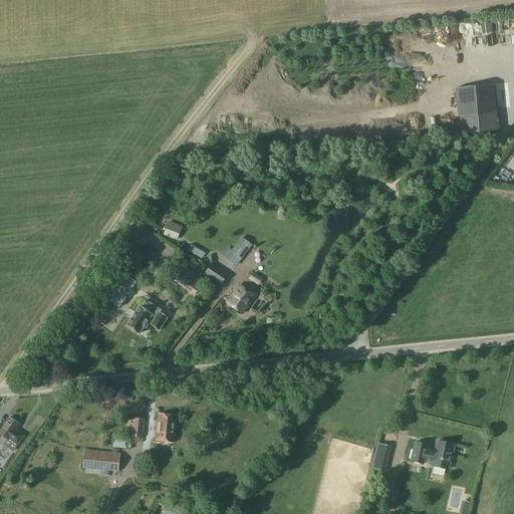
[(498,131),(494,92),(474,94),(478,133),(498,131)]
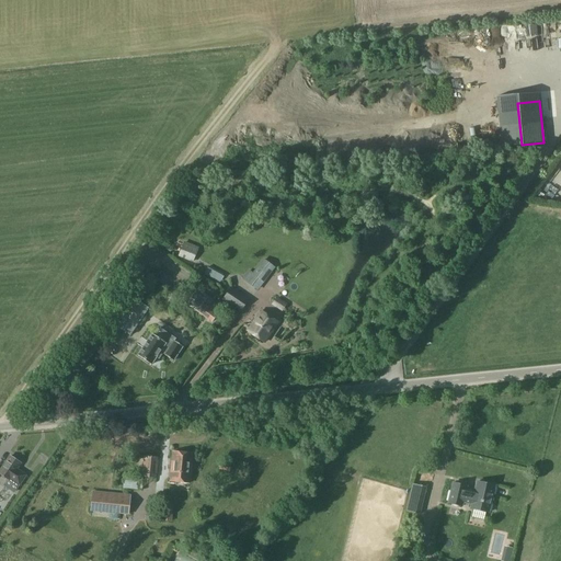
[(193,261),(198,249),(184,243),(180,254),(193,261)]
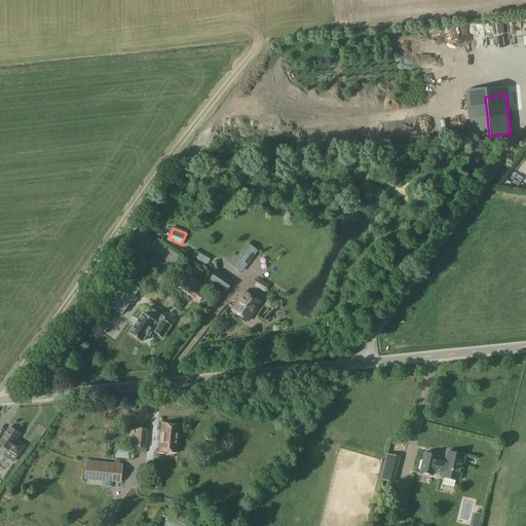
[(241,271),(256,252),(247,245),(237,257),(233,255),(228,262),(241,271)]
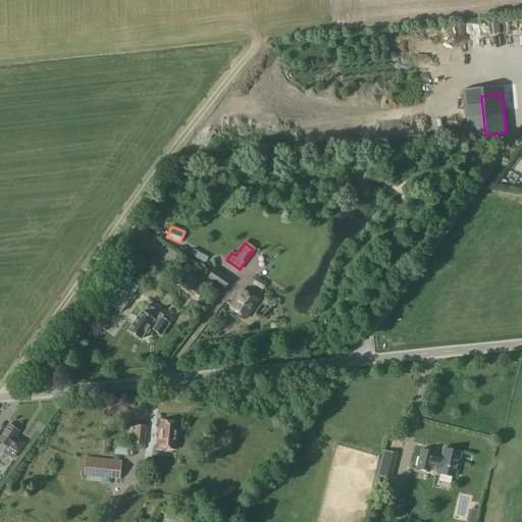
[(224,290),(231,279),(215,268),(208,279),(224,290)]
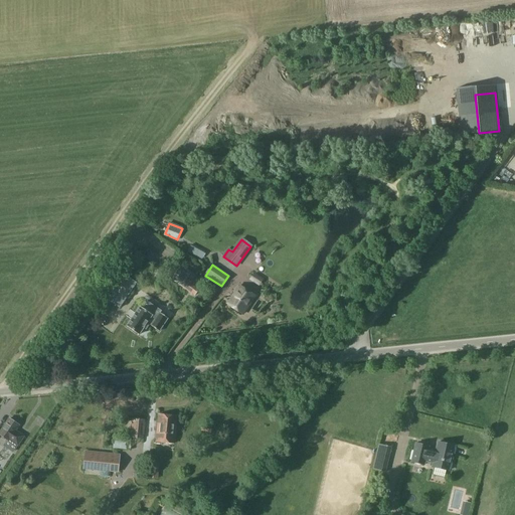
[(195,295),(199,289),(203,283),(181,267),(172,279),(195,295)]
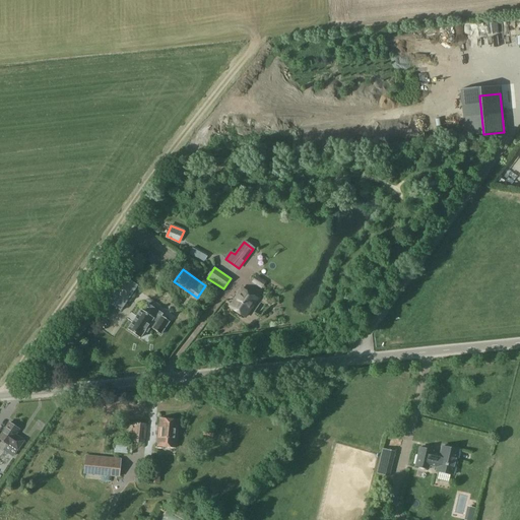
[(121,311),(138,285),(124,276),(107,302),(121,311)]
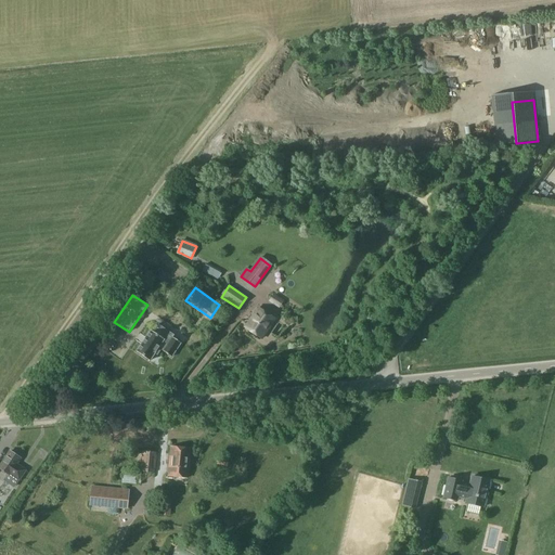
[(261,338),(274,319),(258,308),(245,327),(261,338)]
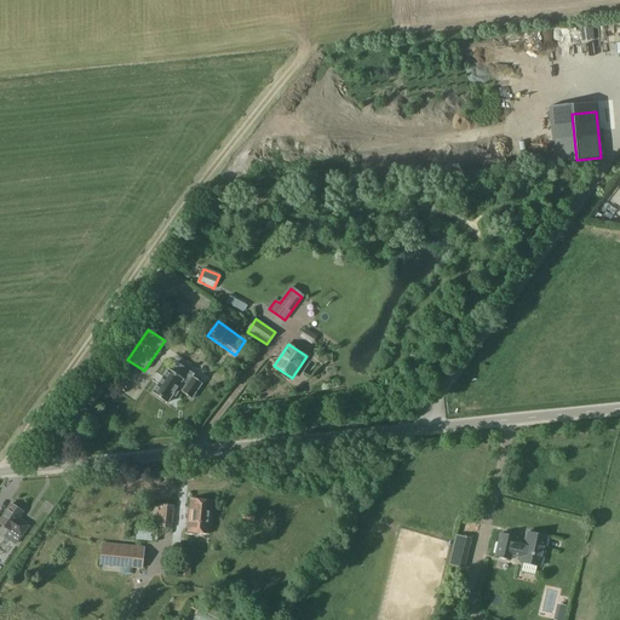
[(171,371),(168,368),(153,392),(168,403),(173,395),(176,397),(181,391),(191,400),(202,385),(193,378),(195,374),(176,362),(171,371)]
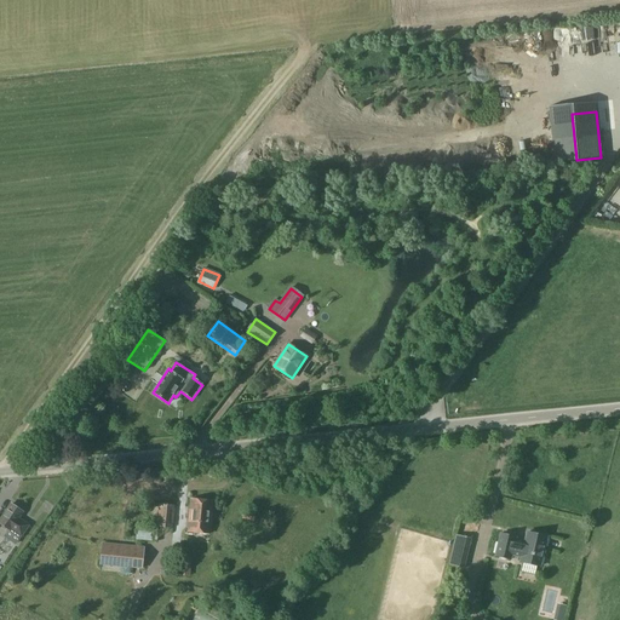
[(47,511),(52,503),(45,498),(39,506),(47,511)]
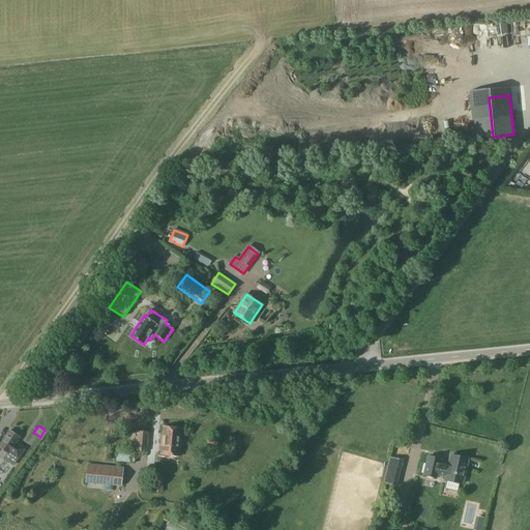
[(179,455),(181,429),(163,428),(160,454),(179,455)]
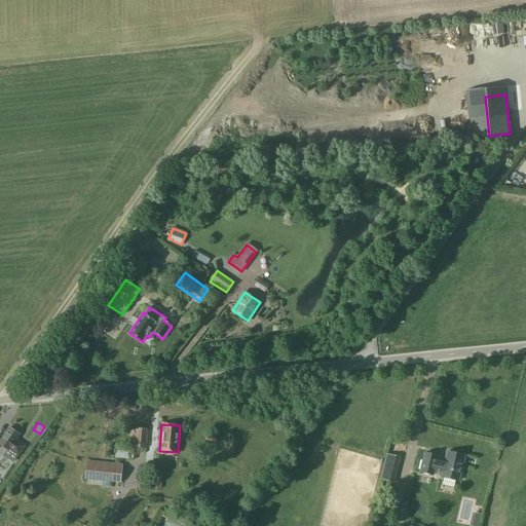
[(146,448),(148,429),(136,427),(134,446),(146,448)]
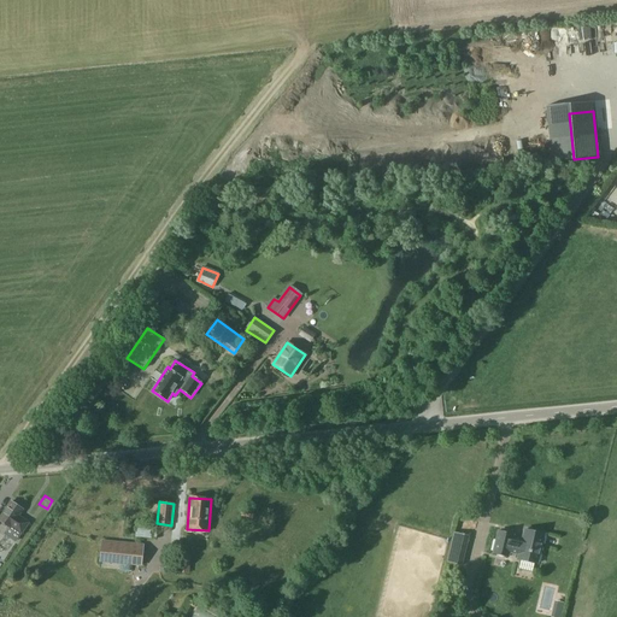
[(0,519),(21,534),(29,523),(18,516),(23,510),(11,503),(0,517),(0,519)]
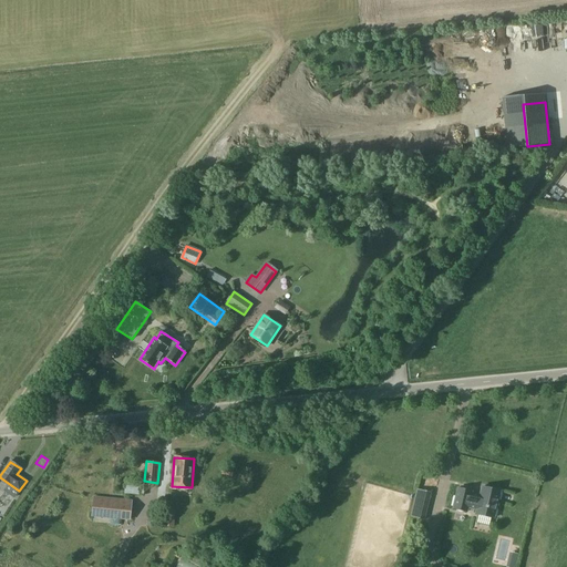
[(233,475),(234,468),(223,466),(222,474),(233,475)]
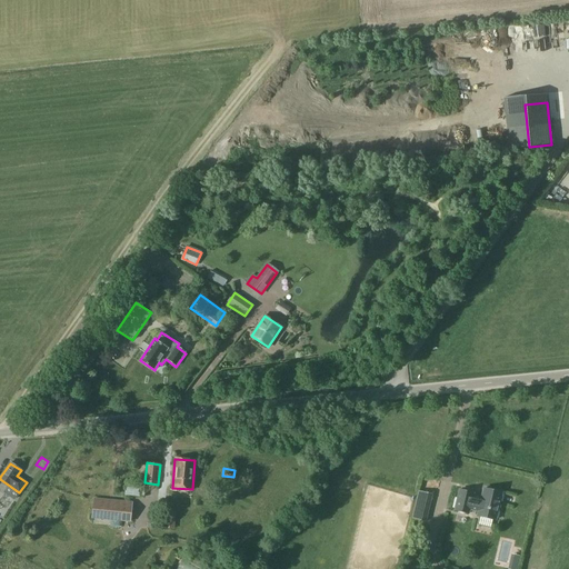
[(145,485),(126,482),(125,495),(142,497),(145,485)]
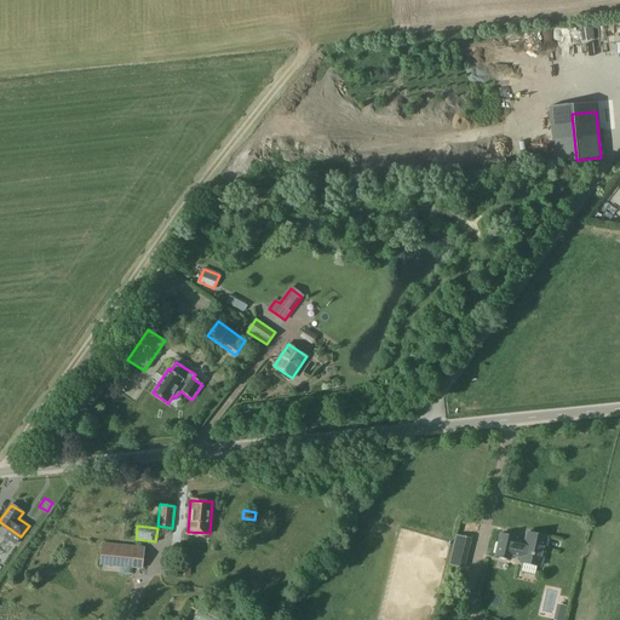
[(540,567),(547,538),(527,533),(524,543),(516,540),(517,538),(500,534),(495,555),(511,560),(512,556),(521,558),(521,562),(540,567)]
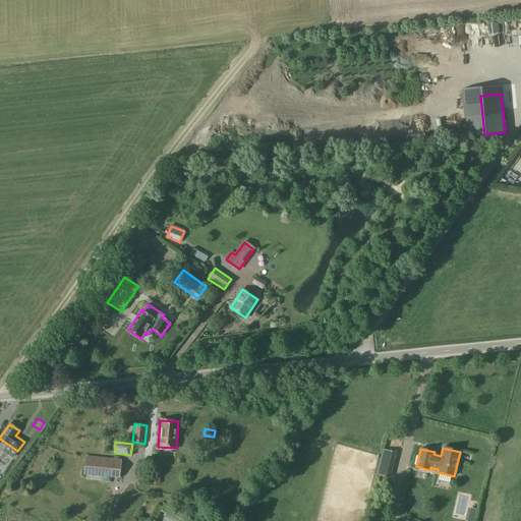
[(395,453),(383,451),(378,474),(390,477),(395,453)]
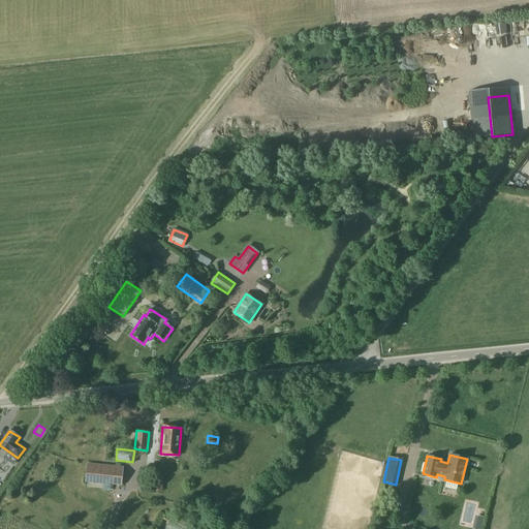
[(120,483),(121,470),(88,467),(87,479),(120,483)]
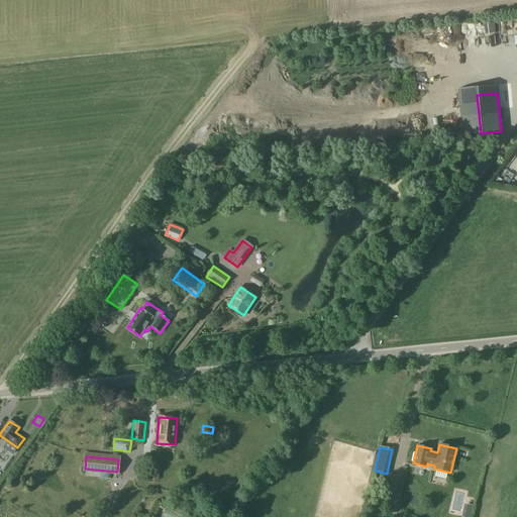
[(160,479),(161,460),(149,459),(148,479),(160,479)]
